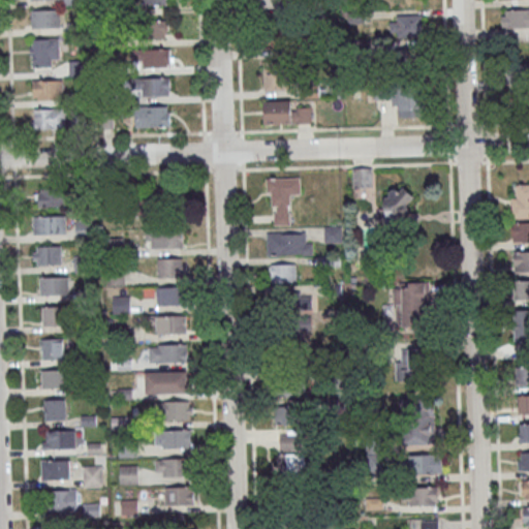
[(303,1),(317,0),(317,11),(303,12),(303,1)]
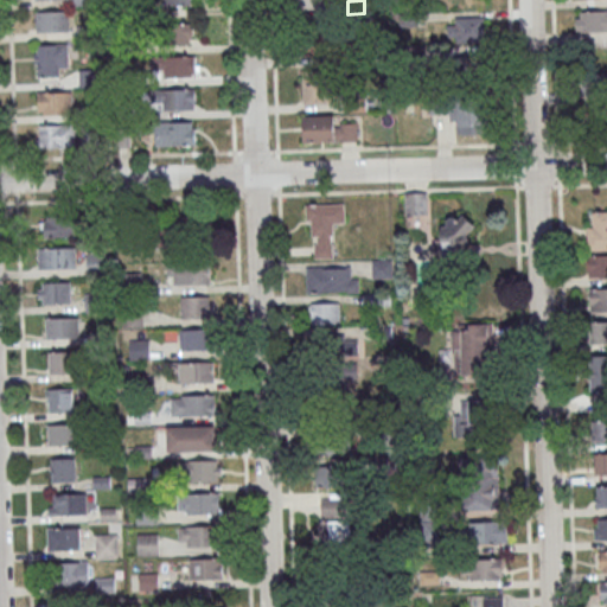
[(606,10),(606,31),(580,32),(580,11),(606,10)]
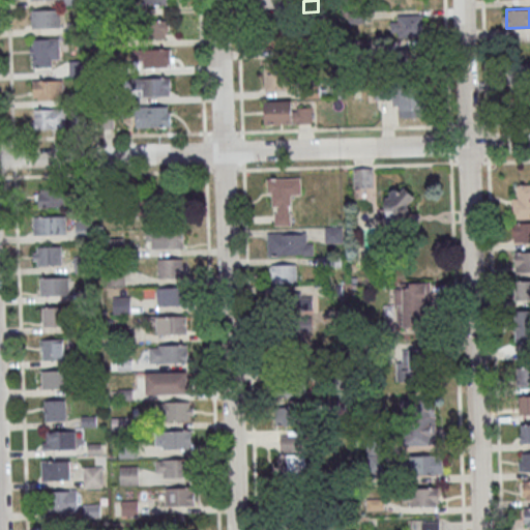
[(61,9),(31,9),(31,27),(61,27),(61,9)]
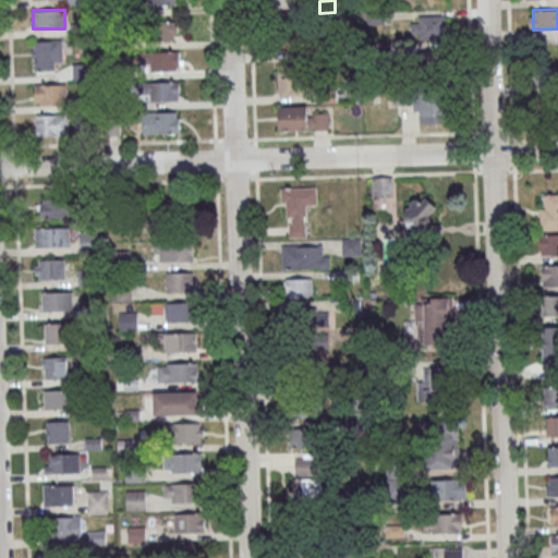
[(367,12),(383,12),(384,24),(367,24),(367,12)]
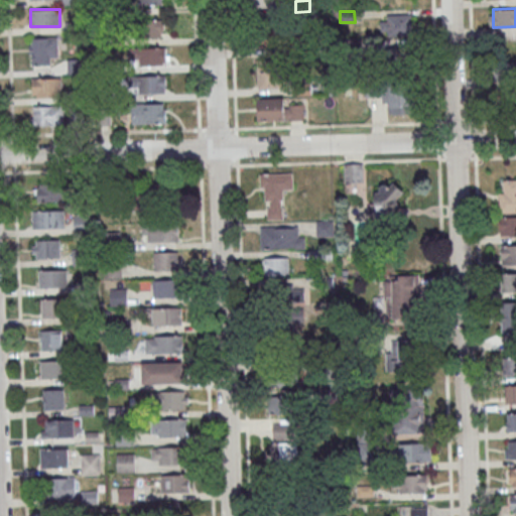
[(381,36),(411,36),(411,14),(381,14),(381,36)]
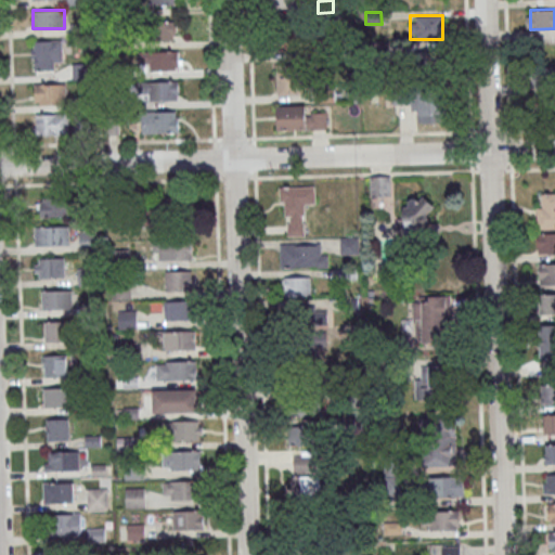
[(175,40),(175,22),(154,22),(153,40),(175,40)]
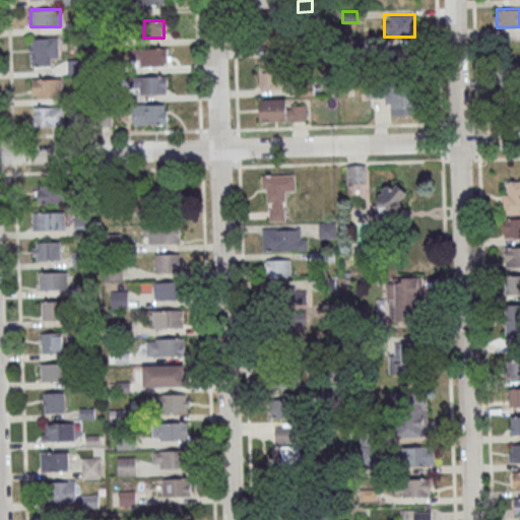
[(259,27),(259,48),(281,48),(281,27),(259,27)]
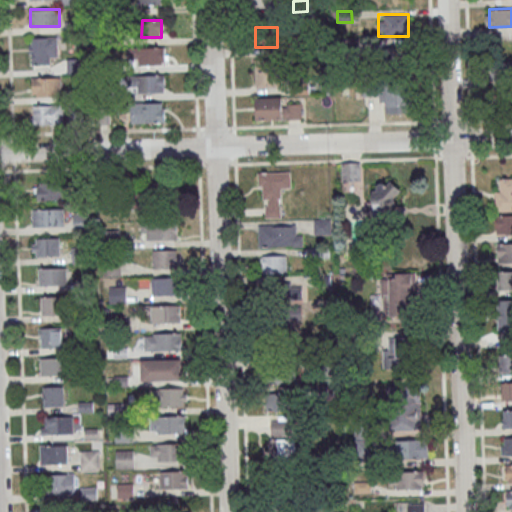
[(57,37),(30,37),(30,64),(57,64),(57,37)]
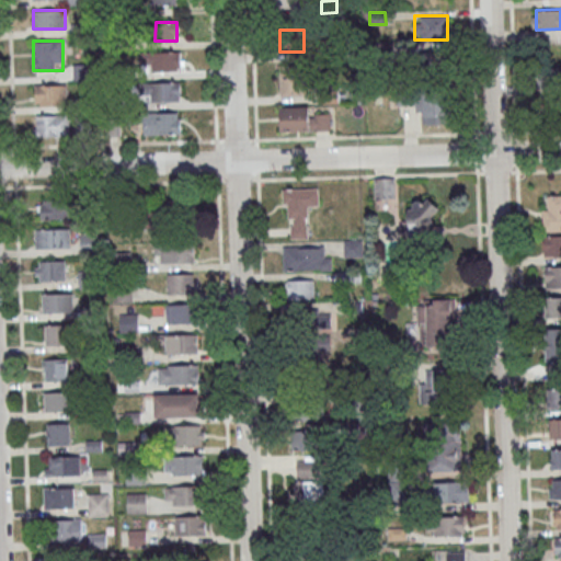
[(155,50),(155,70),(182,70),(182,50),(155,50)]
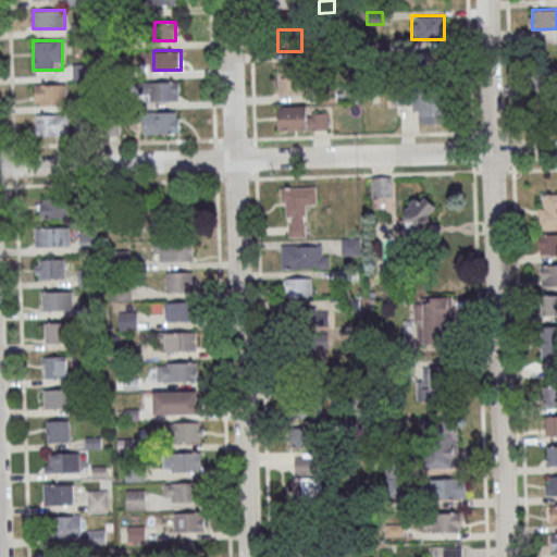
[(556,53),(555,66),(540,64),(534,106),(556,108),(556,53)]
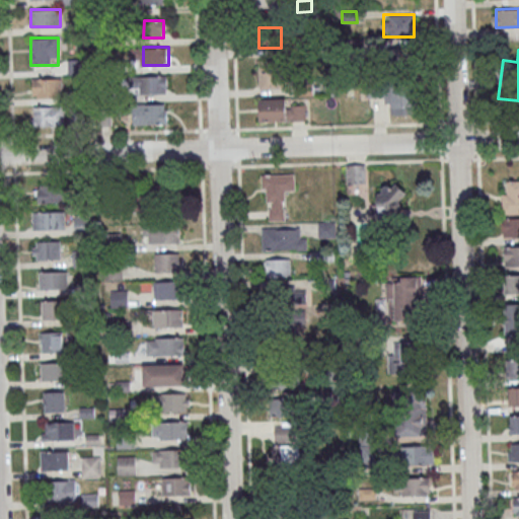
[(283,61),(258,61),(258,87),(283,87),(283,61)]
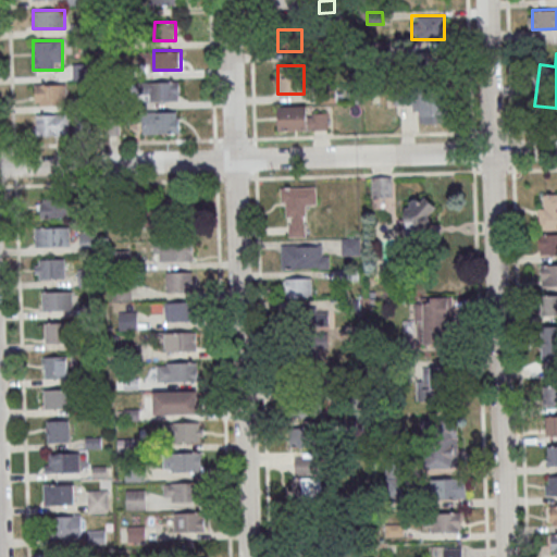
[(178,100),(178,82),(150,82),(150,101),(178,100)]
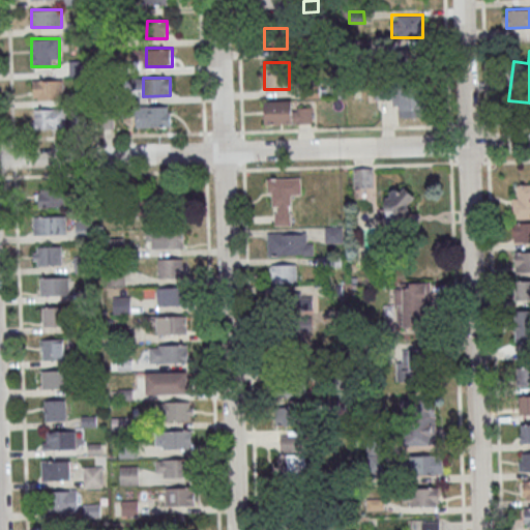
[(34,80),(34,99),(63,99),(63,80),(34,80)]
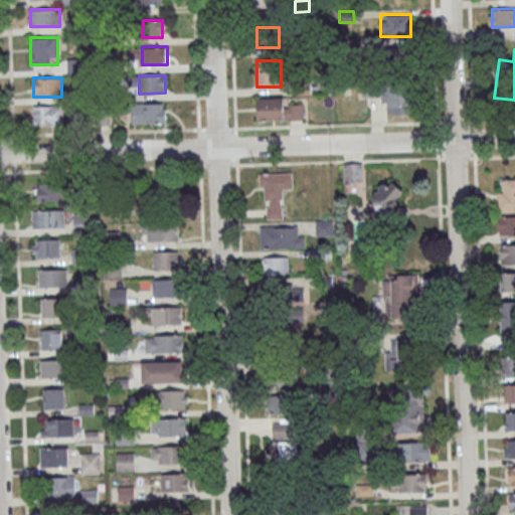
[(411,114),(410,79),(365,80),(366,99),(386,98),(387,115),(411,114)]
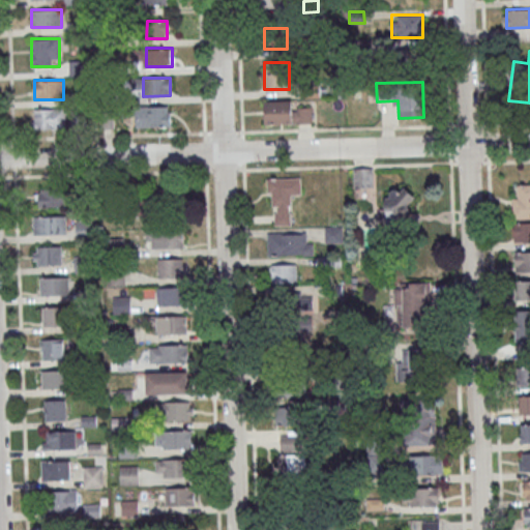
[(292,111),(296,111),(296,107),(312,107),(312,123),(266,124),(265,101),(292,100),(292,111)]
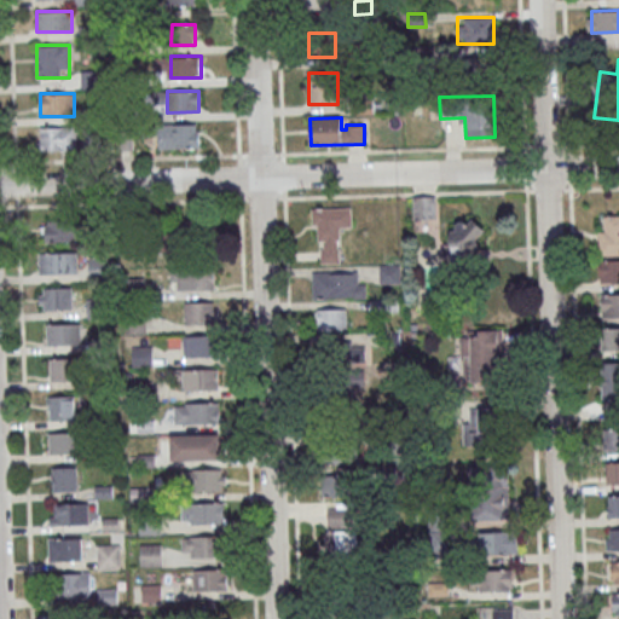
[(158,125),(158,149),(196,149),(196,125),(158,125)]
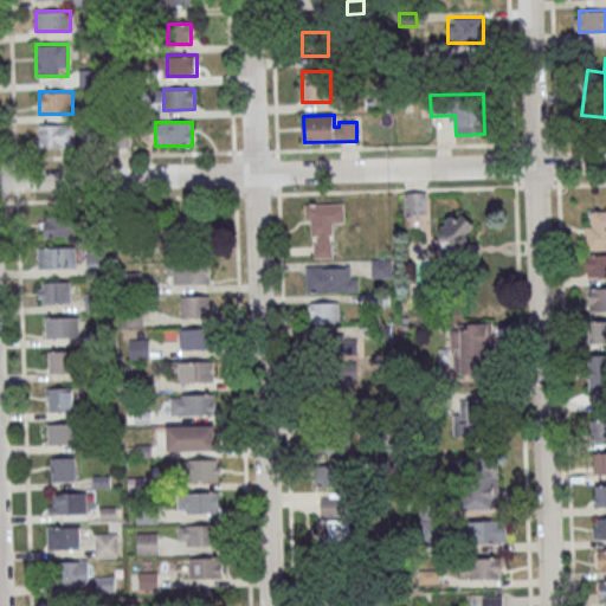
[(75,123),(39,123),(39,148),(75,148),(75,123)]
